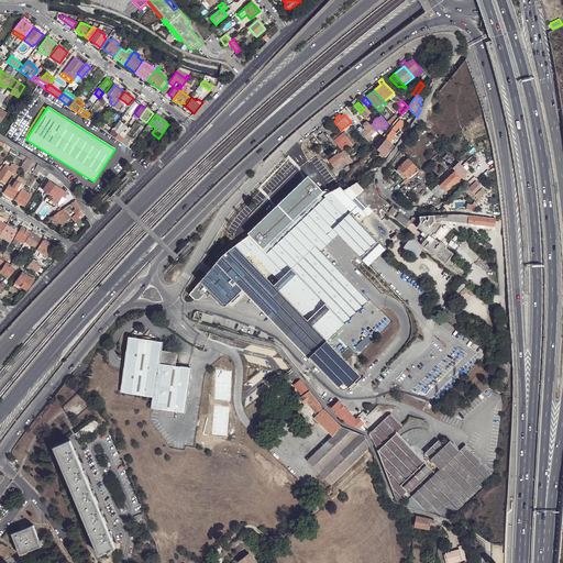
[(109,134),(120,142),(125,135),(122,132),(124,129),(120,125),(123,122),(120,120),(113,129),(109,134)]
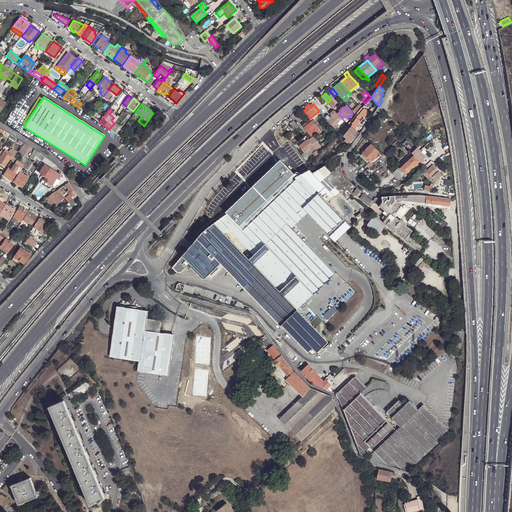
[(358,133),(355,130),(358,125),(361,121),(360,121),(368,112),(364,109),(356,118),(357,118),(352,124),(353,124),(342,137),(349,144),(358,133)]
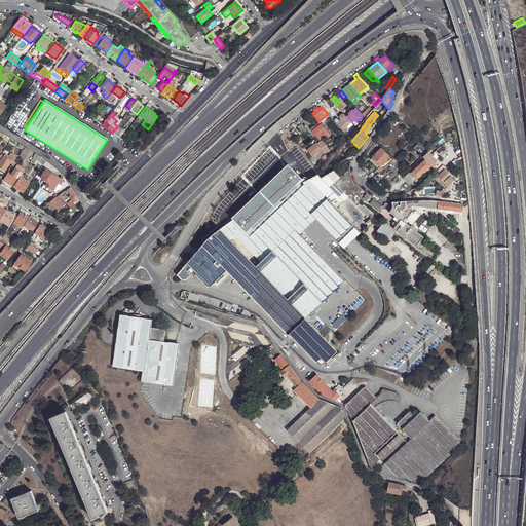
[(348,125),(350,122),(343,114),(342,114),(340,116),(340,117),(341,119),(340,120),(338,118),(336,118),(334,120),(344,133),(350,127),(348,125)]
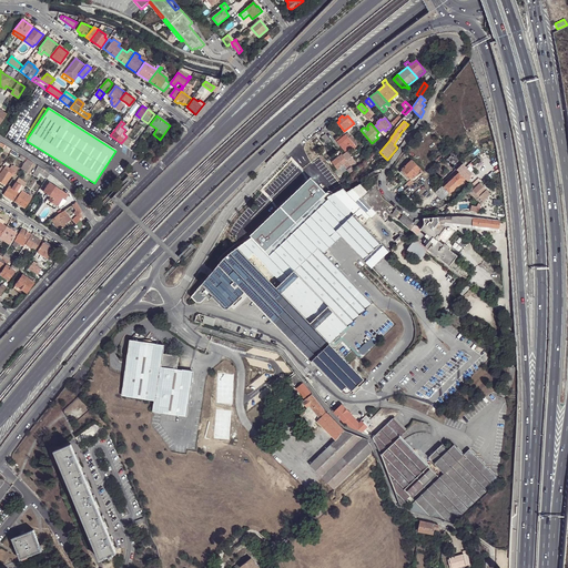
[(403,131),(401,134),(397,139),(403,142),(408,135),(403,131)]
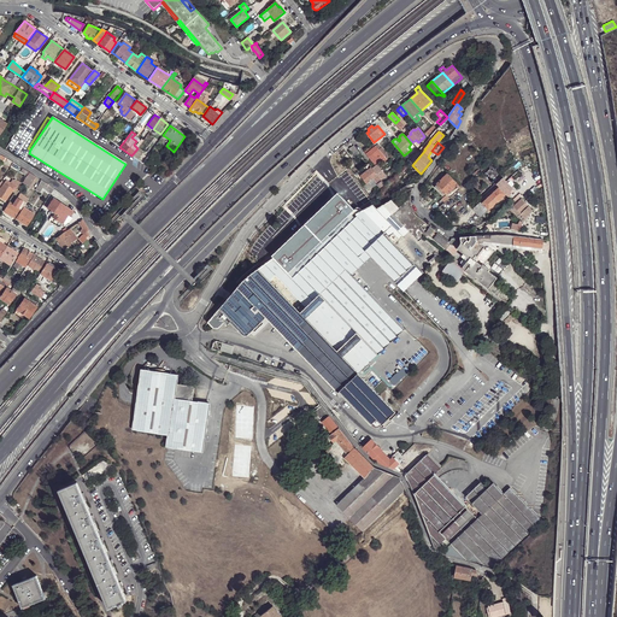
[(376,146),(383,156),(386,153),(377,145),(376,146)]
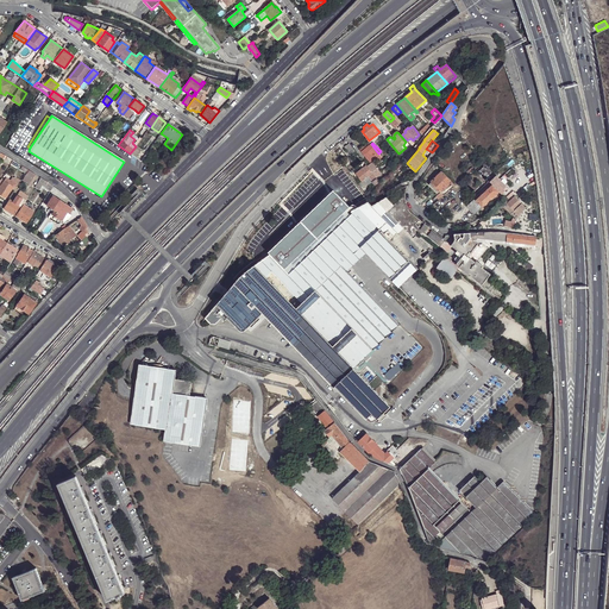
[(370,161),(378,154),(371,144),(370,144),(360,152),(366,157),(370,161)]
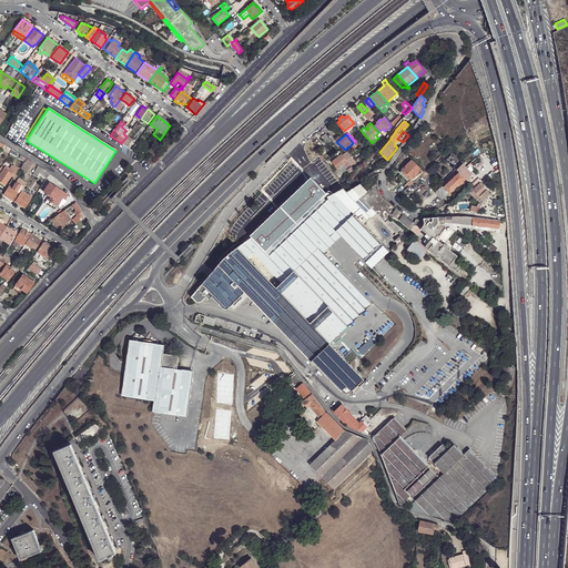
[(131,140),(127,137),(121,143),(127,146),(131,140)]
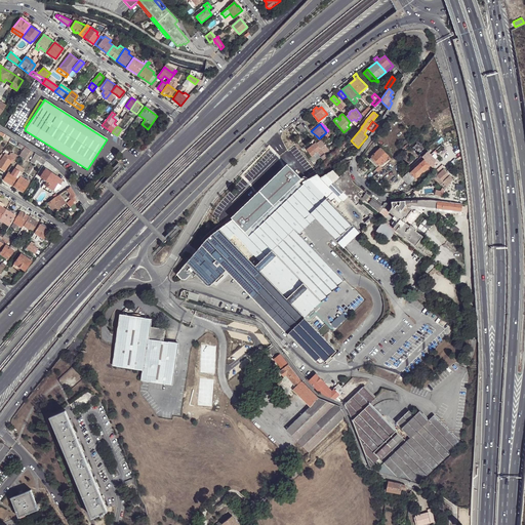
[(321,140),(328,134),(326,132),(319,138),(320,140),(320,139),(321,140)]
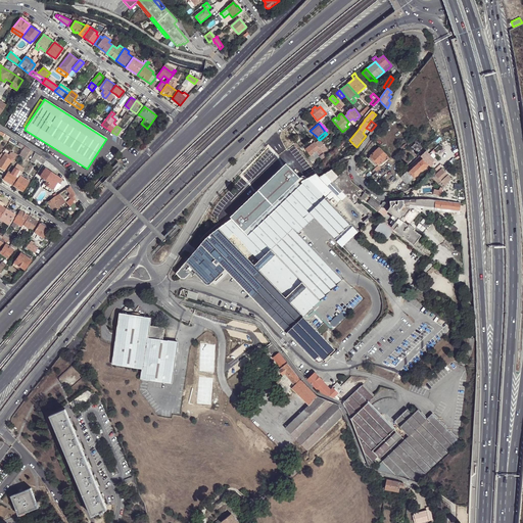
[(315,143),(323,153),(327,149),(320,140),(319,139),(319,140),(315,143)]
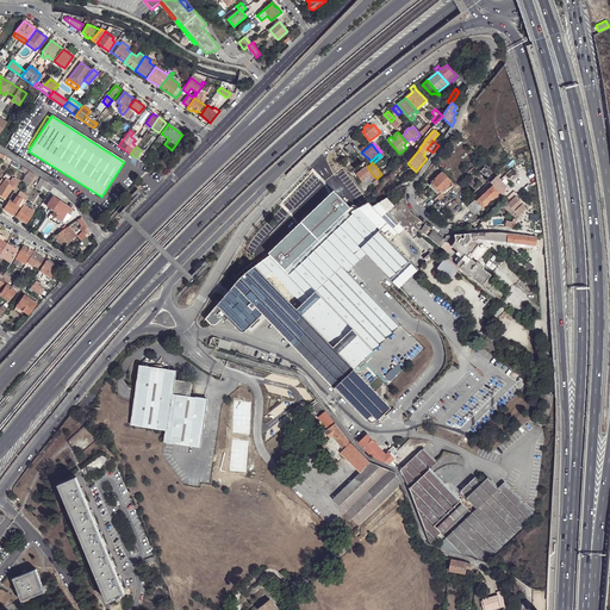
[(372,182),(377,190),(381,185),(377,179),(367,167),(367,166),(356,174),(362,181),(363,180),(368,178),(372,182)]
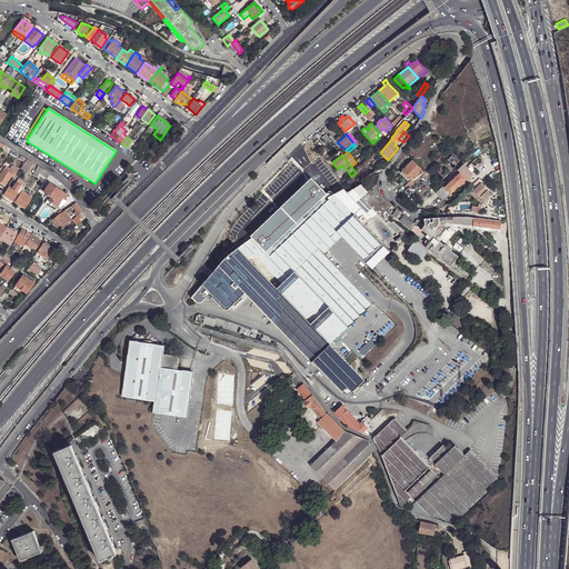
[(422,170),(412,160),(403,169),(403,170),(412,179),(422,170)]
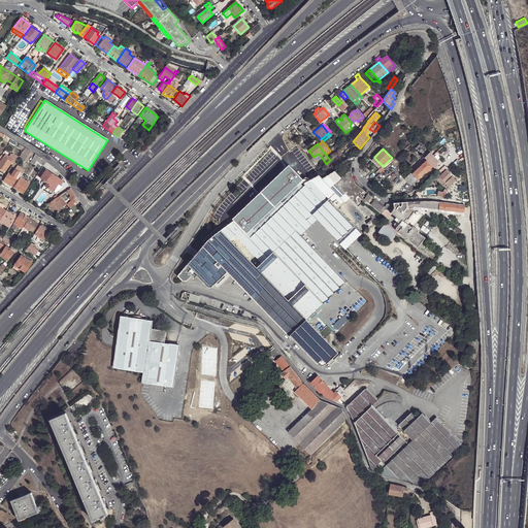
[(39,156),(36,154),(31,162),(34,164),(37,159),(39,156)]
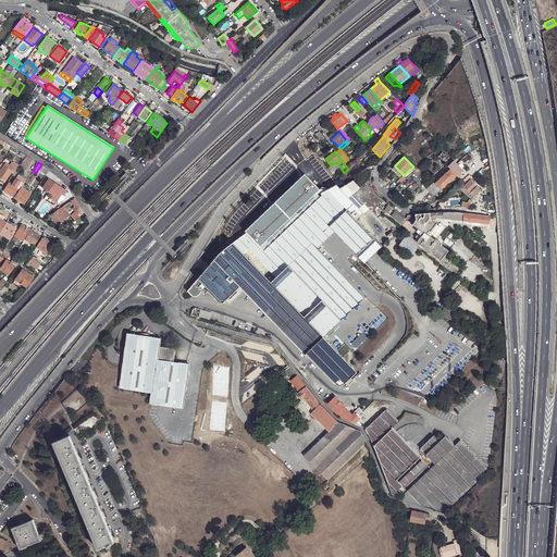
[(3,166),(0,164),(0,176),(5,181),(11,172),(13,173),(17,168),(11,163),(8,168),(3,165),(3,166)]
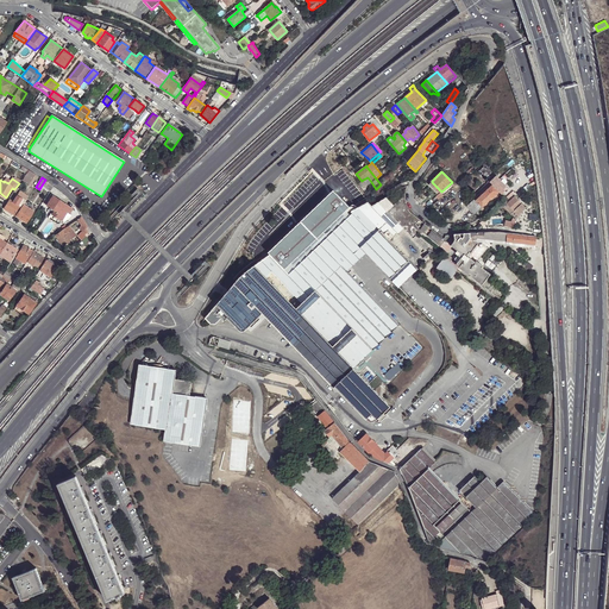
[(500,193),(501,195),(503,194),(502,192),(506,187),(500,180),(493,186),(498,192),(500,193)]
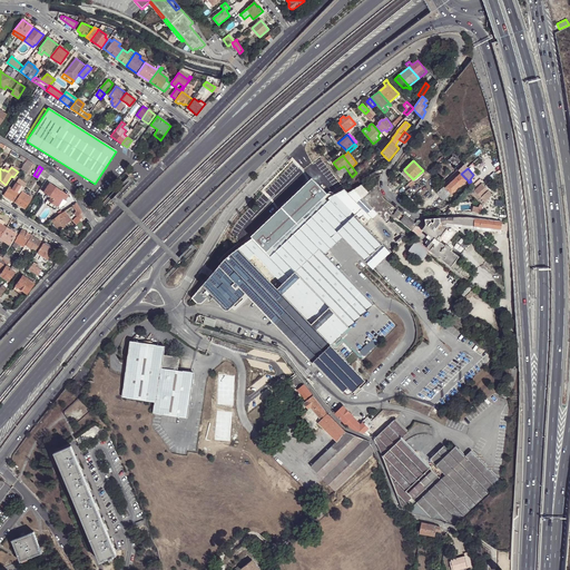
[(413,179),(404,170),(402,173),(411,182),(413,179)]
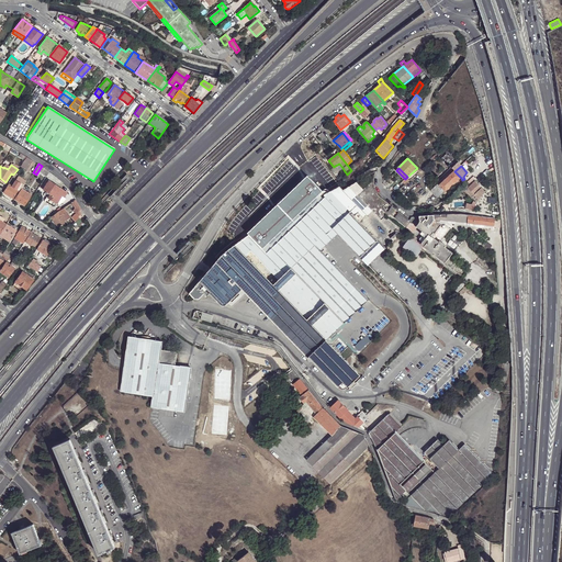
[(420,171),(417,168),(407,177),(405,179),(401,182),(403,184),(420,171)]
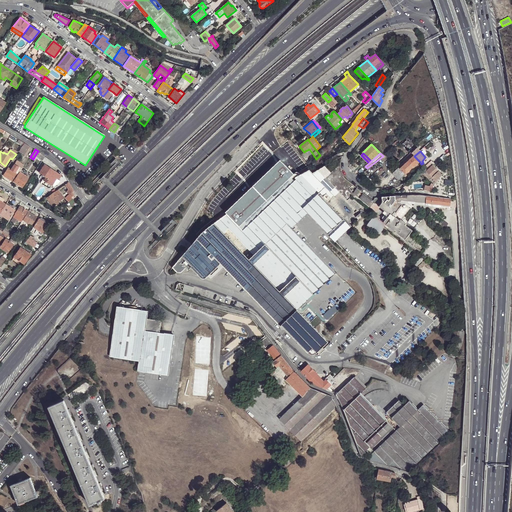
[(414,156),(413,155),(399,168),(397,166),(390,172),(397,180),(419,161),(414,156)]
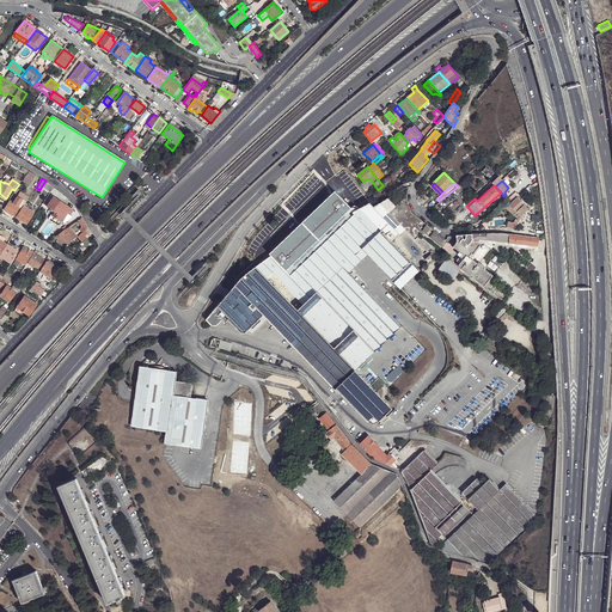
[(18,196),(25,202),(28,197),(19,191),(17,196),(18,196)]
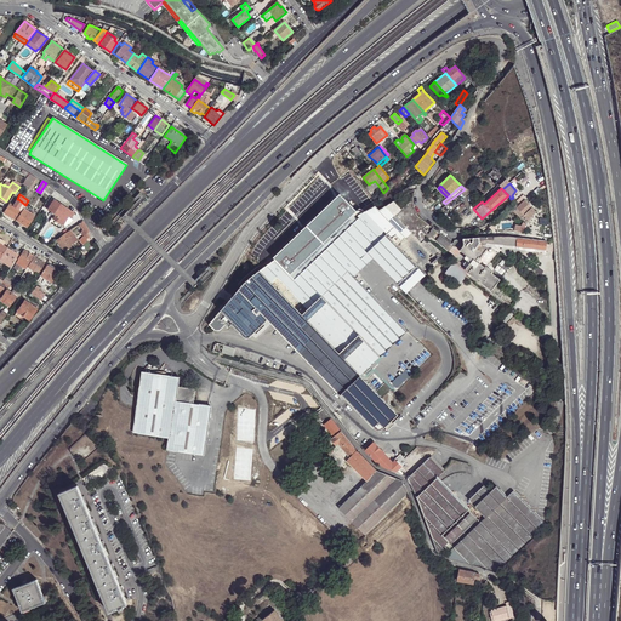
[(223,322),(226,324),(228,328),(232,324),(243,335),(248,337),(251,336),(268,320),(341,396),(341,394),(358,377),(404,332),(369,295),(364,298),(343,275),(368,254),(372,258),(400,286),(417,271),(396,248),(411,233),(433,256),(439,250),(425,238),(428,233),(433,227),(420,216),(416,211),(414,206),(412,200),(402,211),(394,203),(379,210),(375,206),(371,209),(371,208),(359,215),(342,197),(335,203),(334,200),(313,220),(315,222),(302,234),(301,232),(280,251),(283,254),(275,260),(252,277),(245,283),(238,291),(241,294),(238,298),(234,295),(222,309),(227,317),(223,322)]
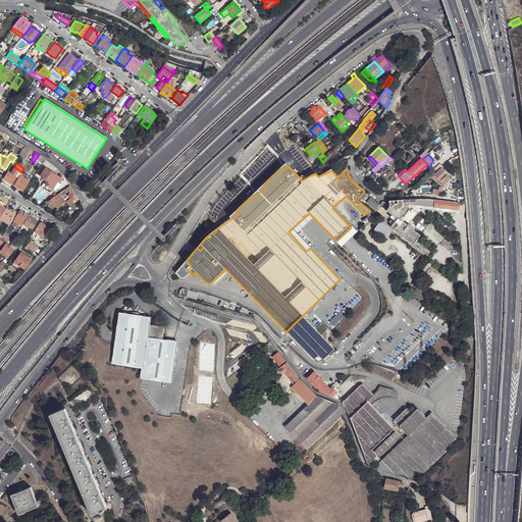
[(18,178),(20,175),(19,175),(21,172),(15,167),(11,173),(8,171),(3,178),(12,184),(16,177),(18,178)]
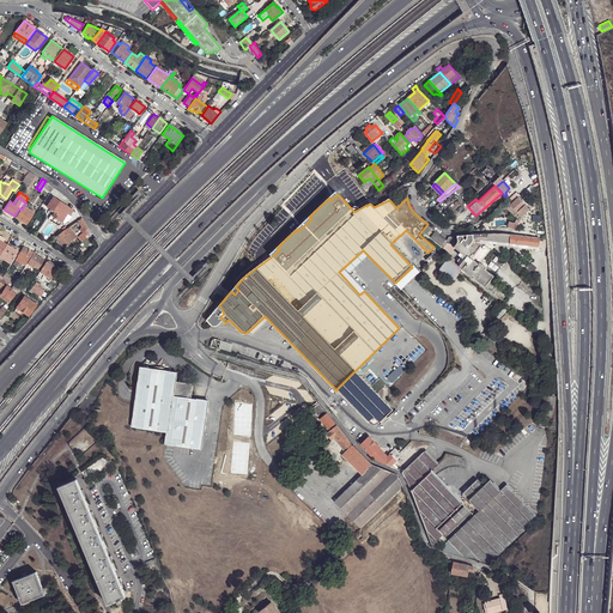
[(70,200),(66,196),(62,202),(53,196),(47,206),(54,212),(52,216),(61,223),(62,222),(67,213),(70,214),(73,210),(65,205),(70,200)]
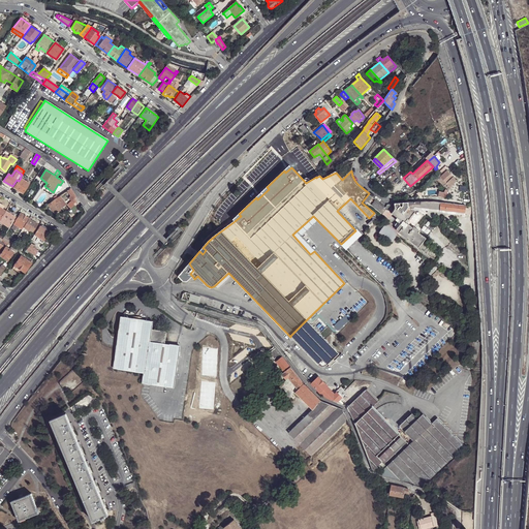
[(447,182),(453,186),(457,181),(454,177),(447,170),(439,178),(444,184),(447,182)]
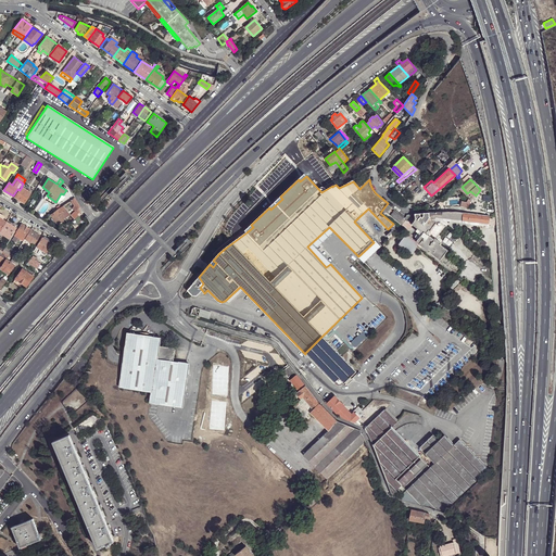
[(30,192),(22,187),(20,190),(15,197),(24,203),(30,192)]
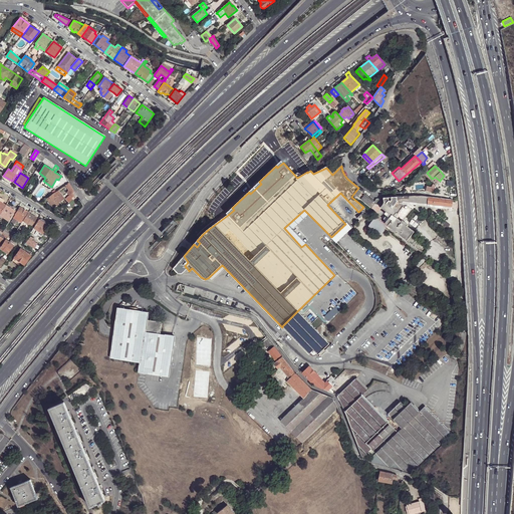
[(43,181),(42,180),(40,183),(40,184),(40,185),(48,190),(49,190),(53,187),(51,187),(43,181)]
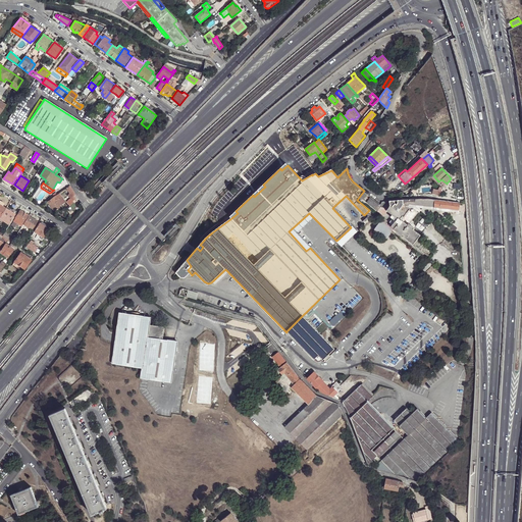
[(75,194),(70,185),(66,188),(68,193),(67,194),(71,200),(74,198),(73,196),(75,195),(75,194)]
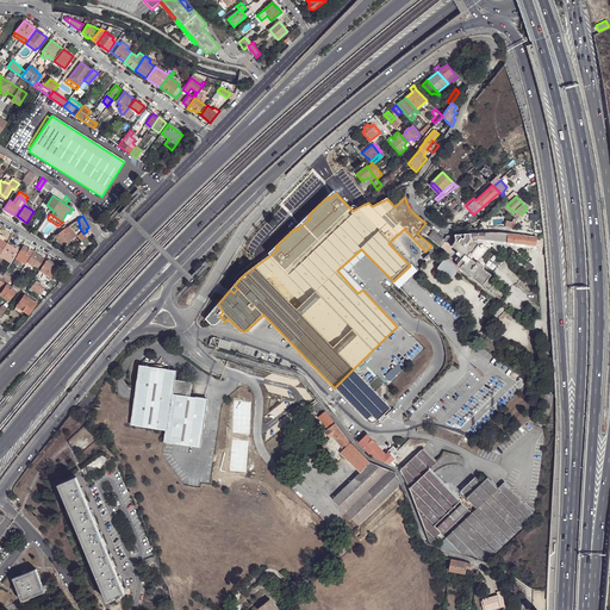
[(307,216),(296,228),(297,230),(310,218),(307,216)]
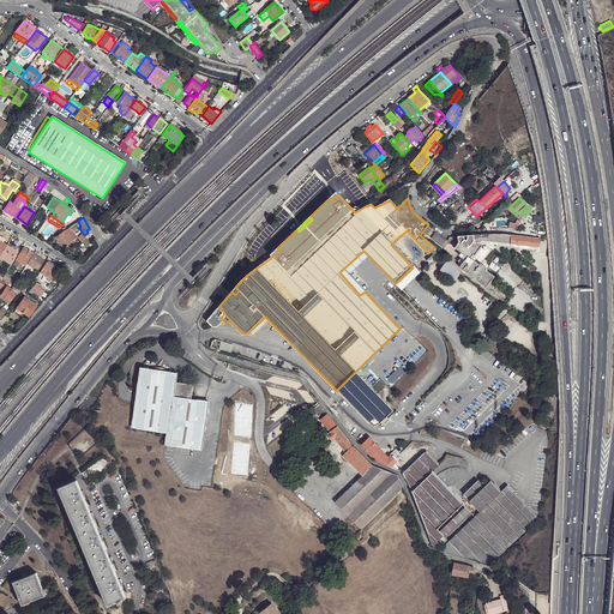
[(517,229),(522,222),(518,220),(516,222),(510,222),(510,228),(517,229)]
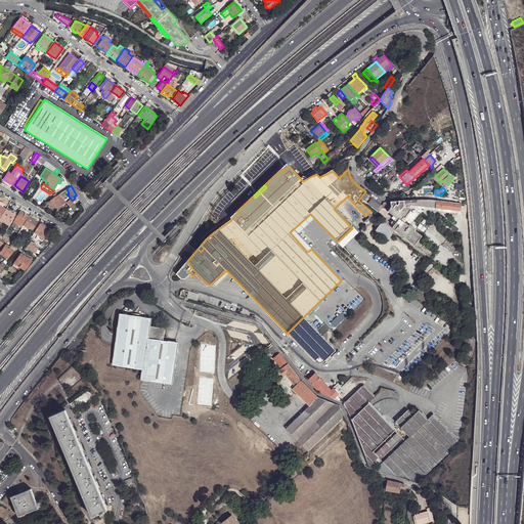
[(47,203),(54,211),(66,203),(59,194),(47,203)]
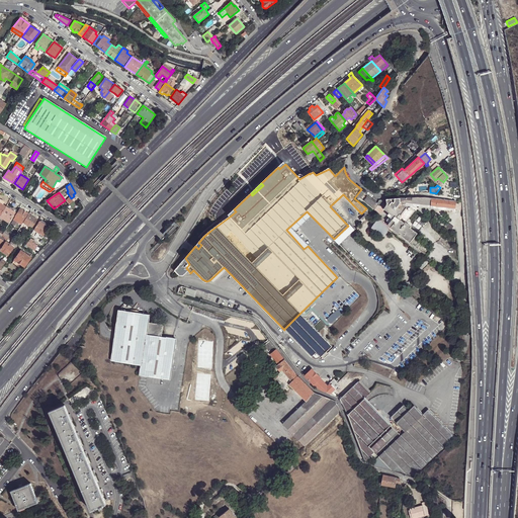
[(384,210),(367,196),(363,200),(380,214),(384,210)]
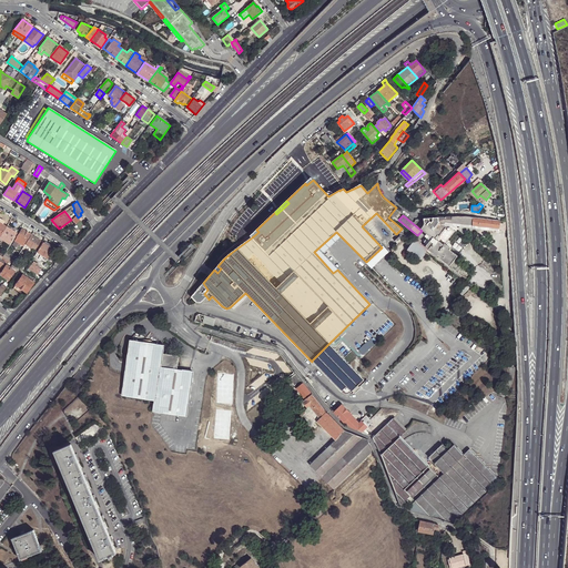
[(466,215),(438,216),(424,217),(424,221),(426,222),(421,229),(432,239),(425,247),(428,250),(449,266),(449,265),(457,255),(450,250),(452,249),(445,244),(454,231),(450,229),(446,227),(443,225),(445,222),(499,229),(500,221),(490,219),(477,216),(466,215)]
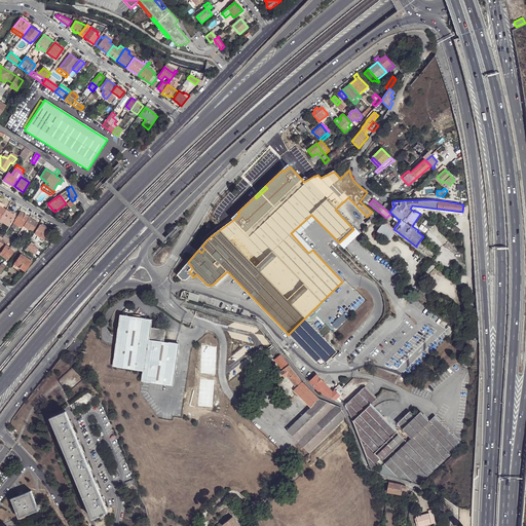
[(413,211),(417,212),(418,209),(460,214),(459,216),(462,216),(462,212),(412,205),(410,209),(413,211)]
